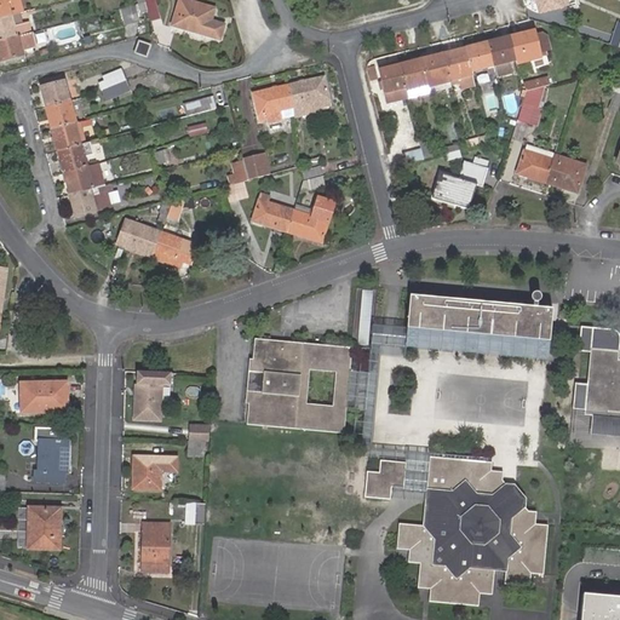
[(0,0),(0,18),(11,16),(6,0),(0,0)]
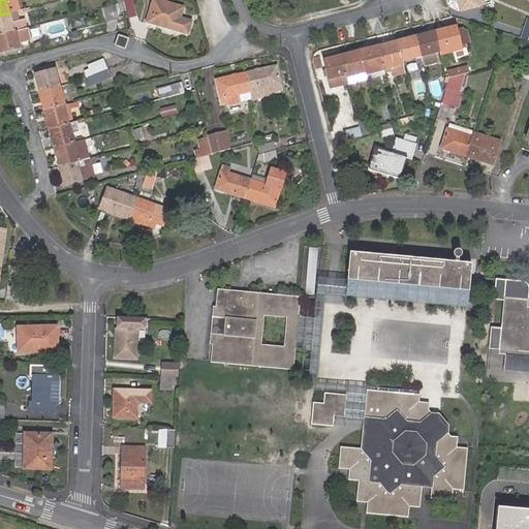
[(17,0),(5,0),(9,13),(21,10),(17,0)]
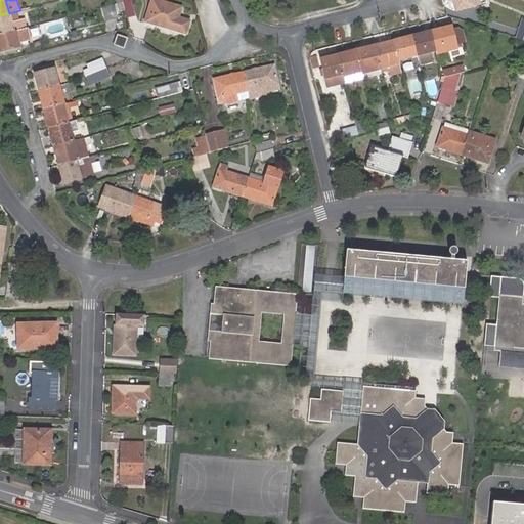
[(180,8),(154,0),(153,0),(145,22),(185,33),(188,22),(177,18),(180,8)]
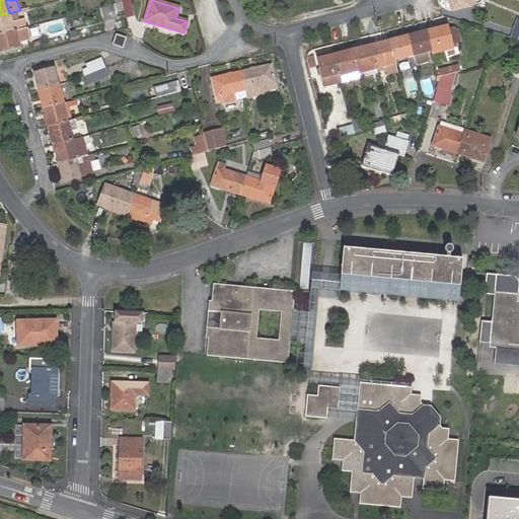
[(467,0),(448,0),(452,11),(469,6),(467,0)]
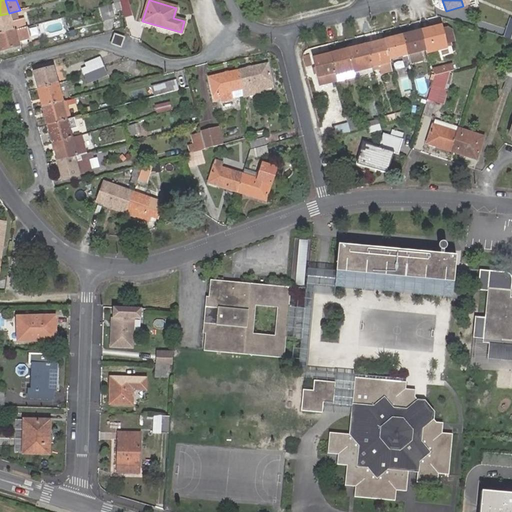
[(127,1),(120,2),(124,18),(132,15),(127,1)]
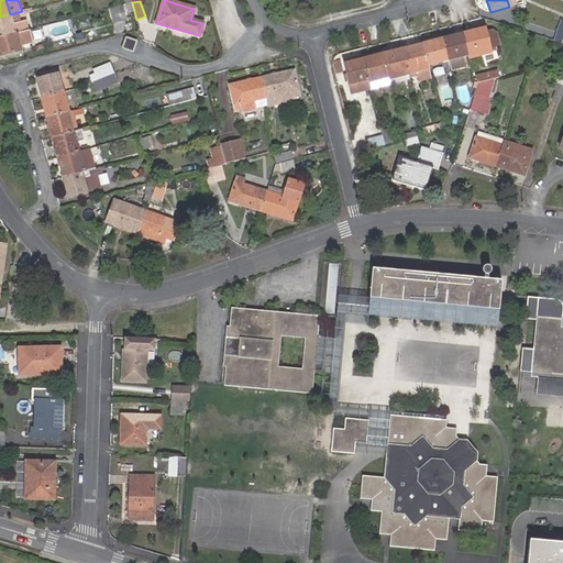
[(125,20),(122,4),(110,8),(114,23),(125,20)]
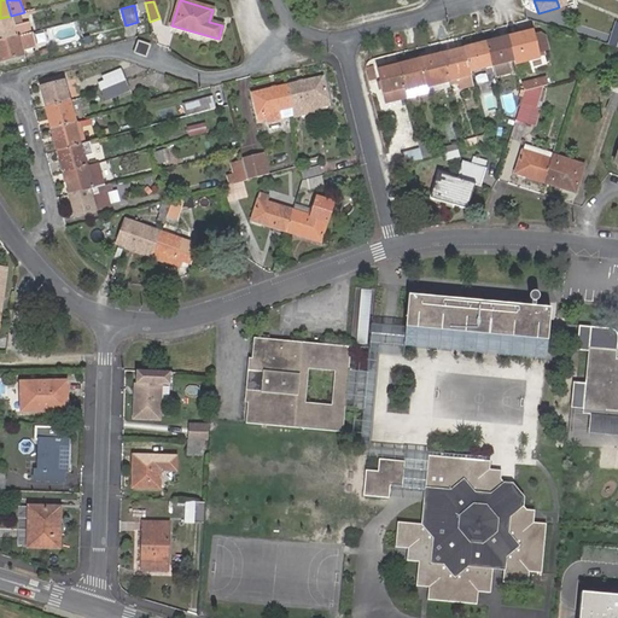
[(15,27),(11,16),(0,18),(0,41),(30,33),(28,23),(15,27)]
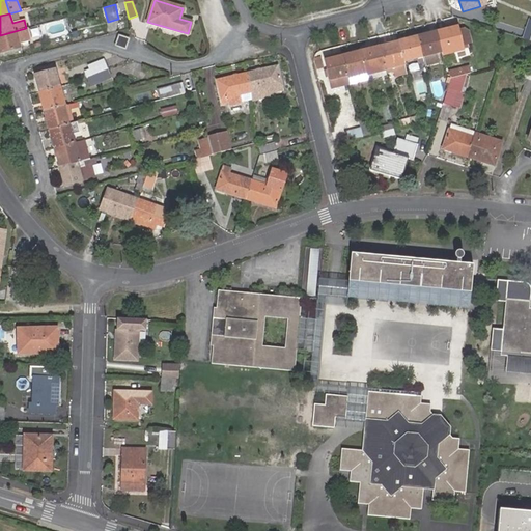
[(530,42),(530,21),(527,20),(521,38),(530,42)]
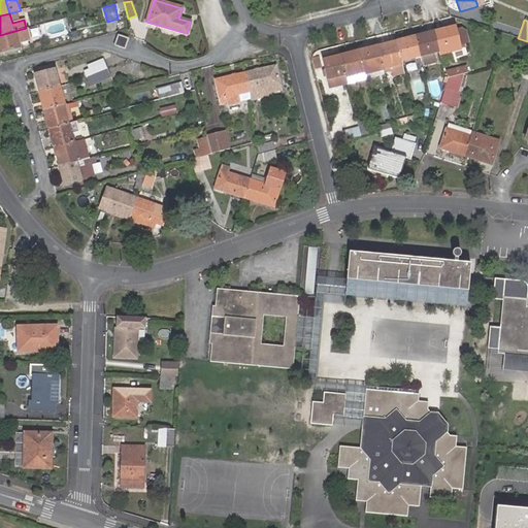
[(454,27),(434,32),(439,52),(439,55),(460,50),(455,31),(454,27)]
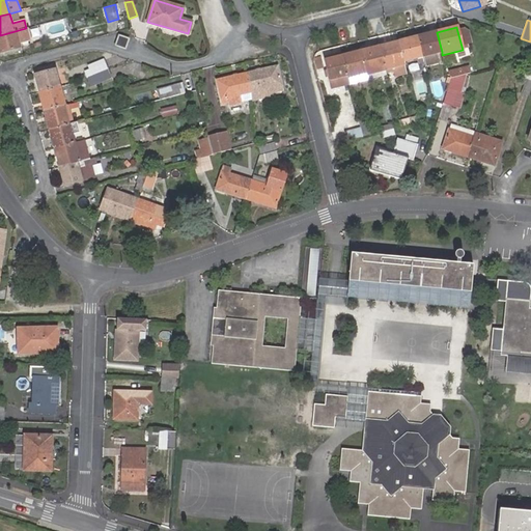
[(27,28),(26,28),(0,35),(0,53),(20,48),(18,43),(30,39),(27,28)]
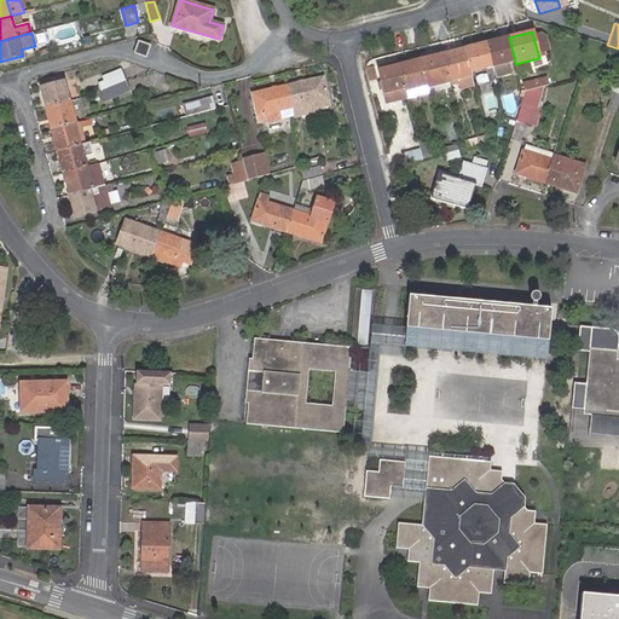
[(547,48),(544,35),(542,34),(533,36),(539,58),(543,57),(541,51),(547,48)]
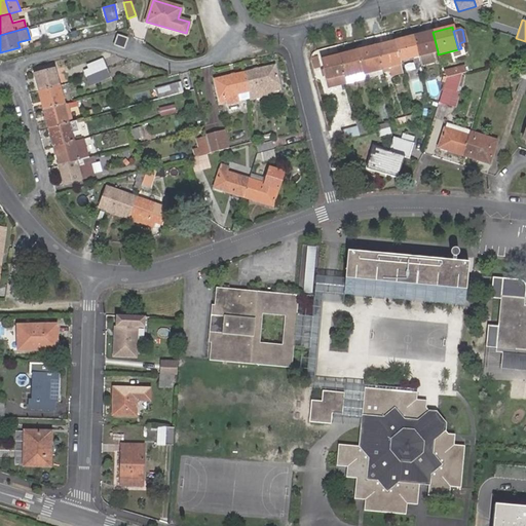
[(433,32),(414,37),(419,57),(421,66),(434,63),(431,53),(438,51),(433,32)]
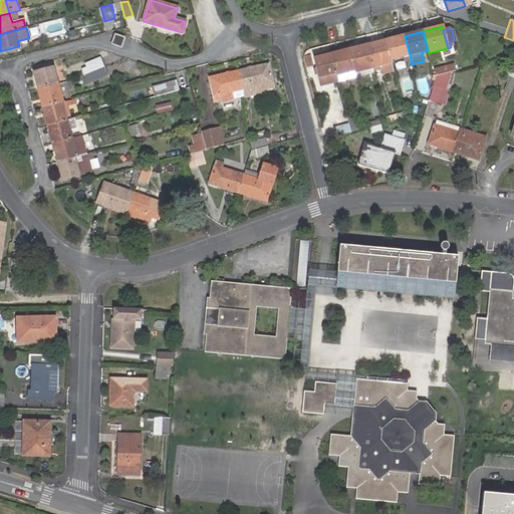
[(124,37),(115,34),(112,44),(121,47),(124,37)]
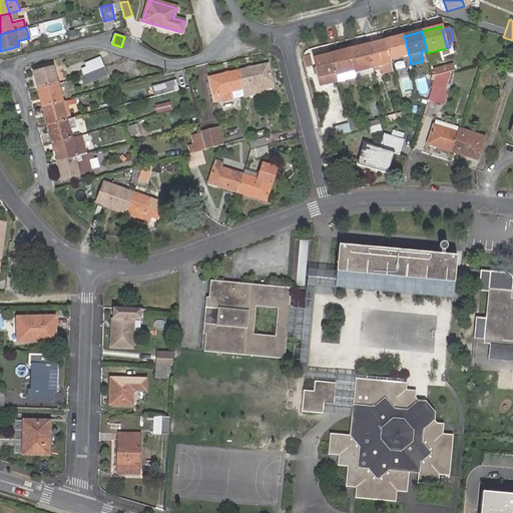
[(404,36),(385,41),(390,60),(409,55),(404,36)]
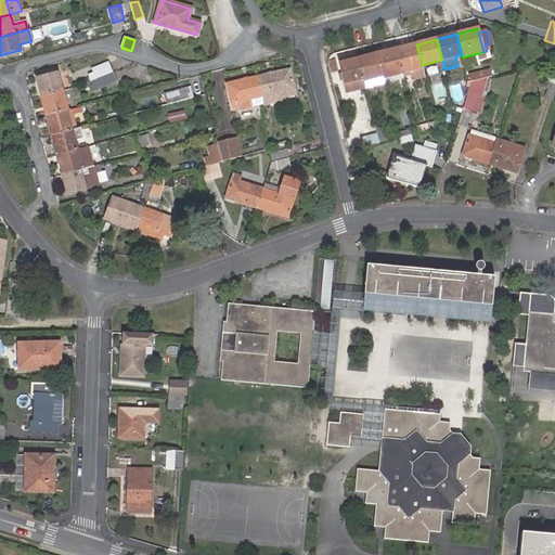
[(398,49),(403,73),(423,67),(422,65),(416,44),(398,49)]
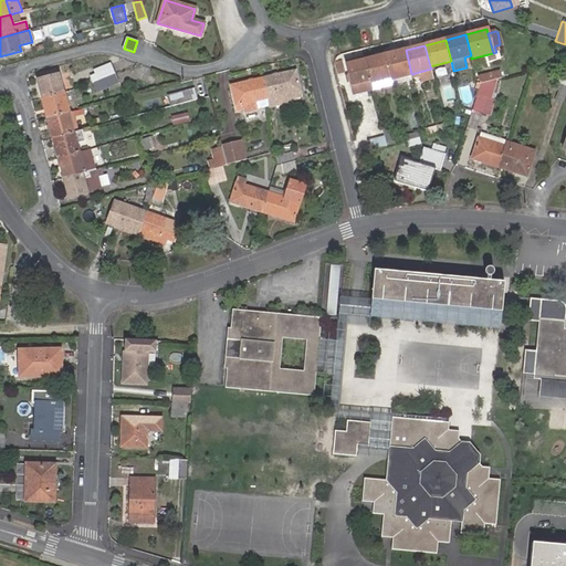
[(390,77),(391,79),(411,74),(406,50),(385,55),(390,77)]
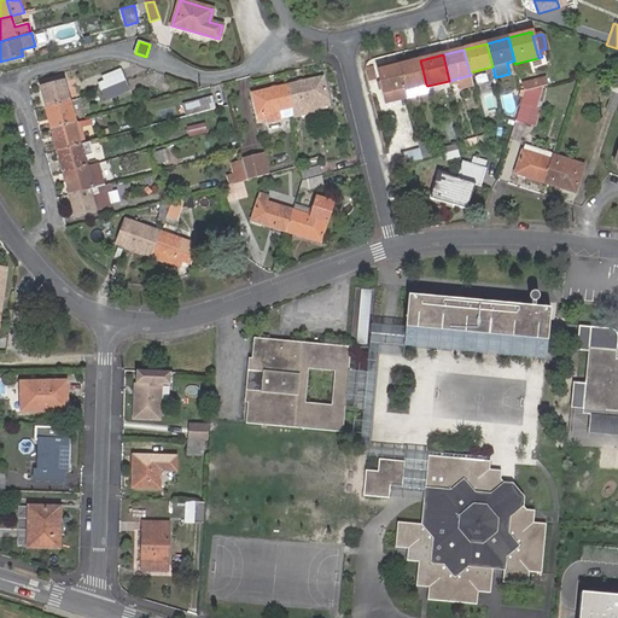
[(420,60),(398,66),(404,88),(404,91),(426,85),(420,60)]
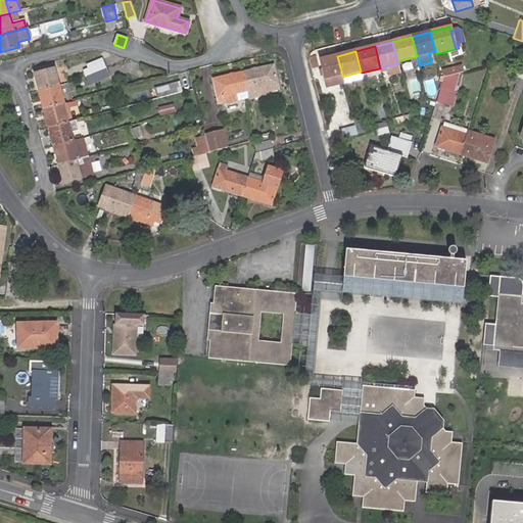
[(342,75),(337,56),(321,60),(326,79),(342,75)]
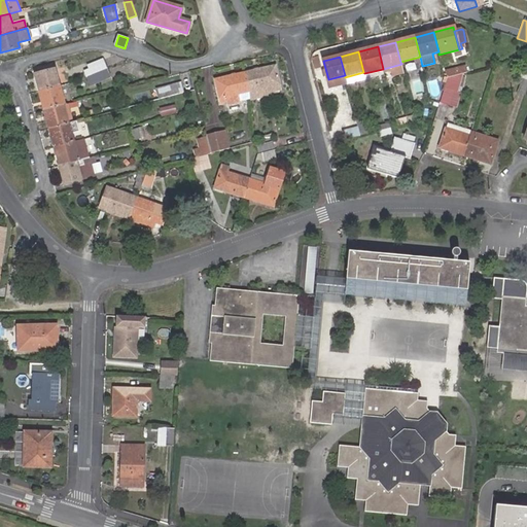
[(91,74),(106,68),(103,59),(88,65),(91,74)]
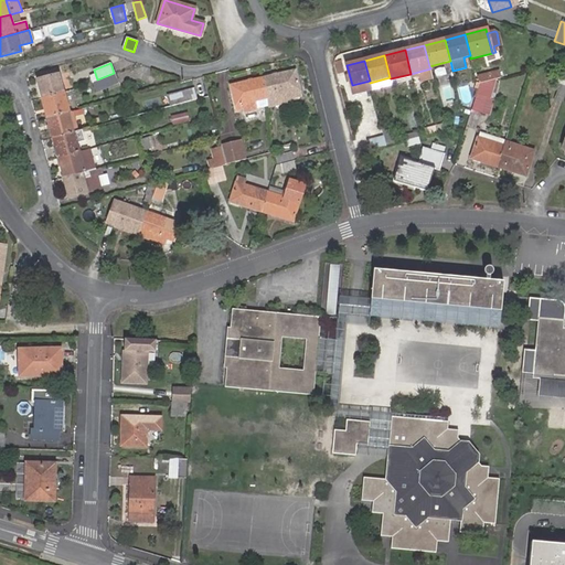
[(433,78),(430,68),(411,74),(411,76),(418,75),(419,82),(433,78)]
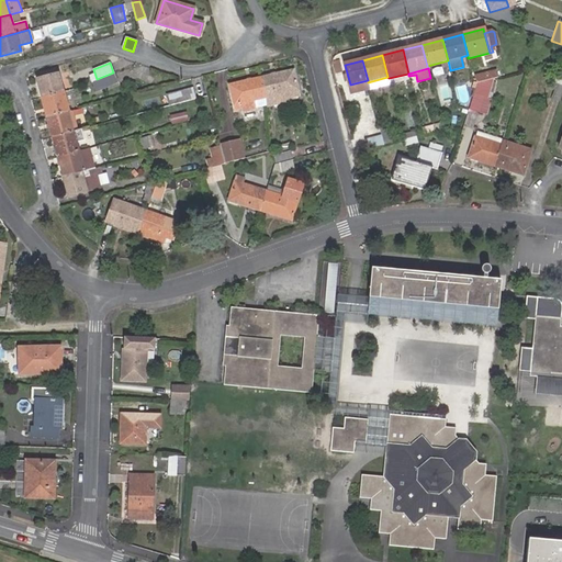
[(492,79),(498,77),(495,70),(474,75),(476,82),(492,79)]
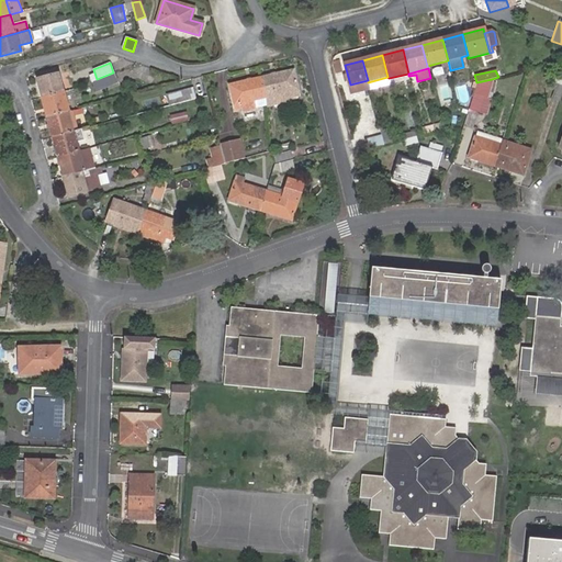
[(261,78),(266,97),(279,94),(281,102),(292,100),(291,97),(299,96),(292,71),(261,78)]
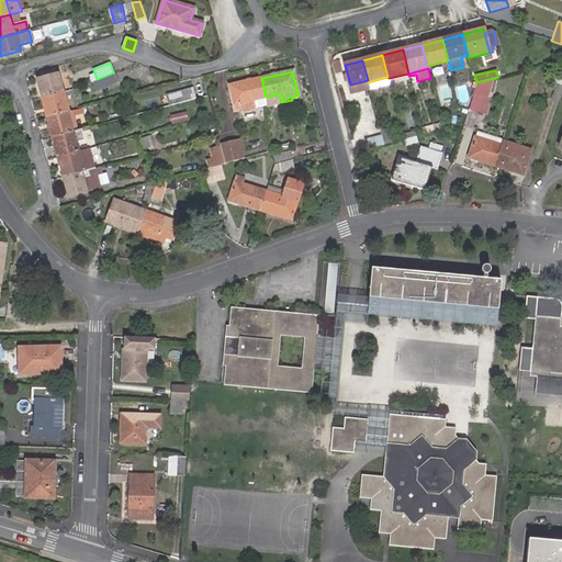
[(117,82),(113,72),(97,79),(101,89),(117,82)]
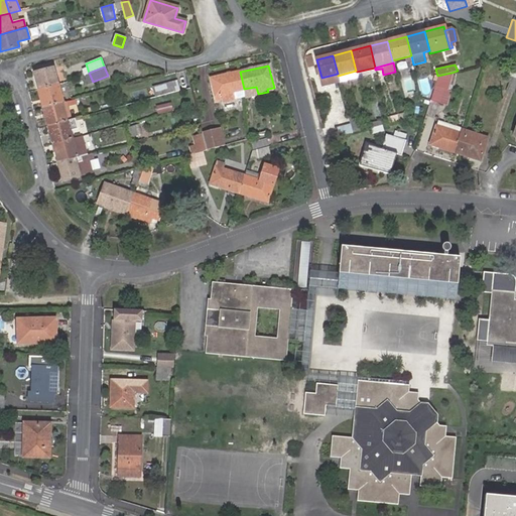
[(34,74),(38,90),(57,85),(53,69),(34,74)]
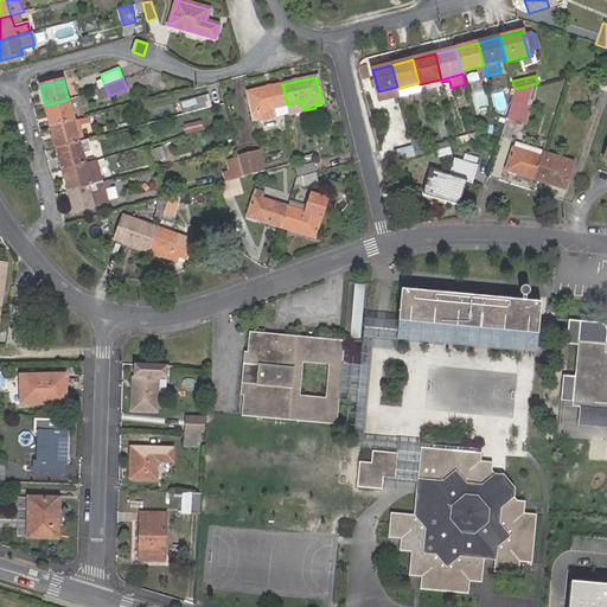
[(596,107),(604,109),(606,100),(606,81),(605,81),(596,107)]
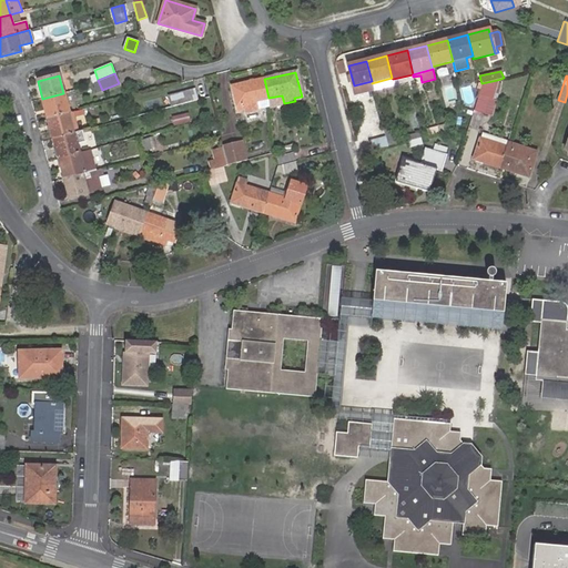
[(254,101),(269,98),(264,79),(233,87),(239,111),(245,109),(245,112),(256,110),(254,101)]
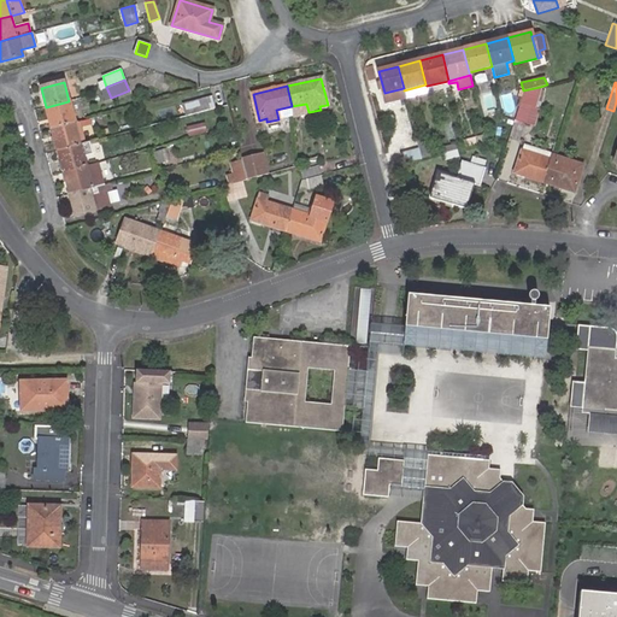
[(523,90),(515,121),(533,125),(538,109),(534,107),(540,87),(523,90)]
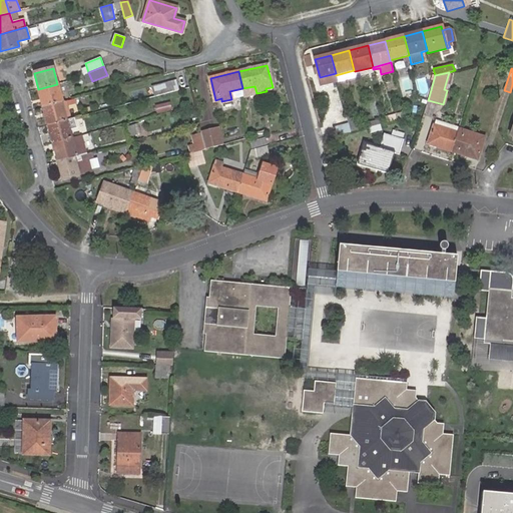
[(322,84),(338,80),(336,75),(336,73),(320,77),(322,84)]
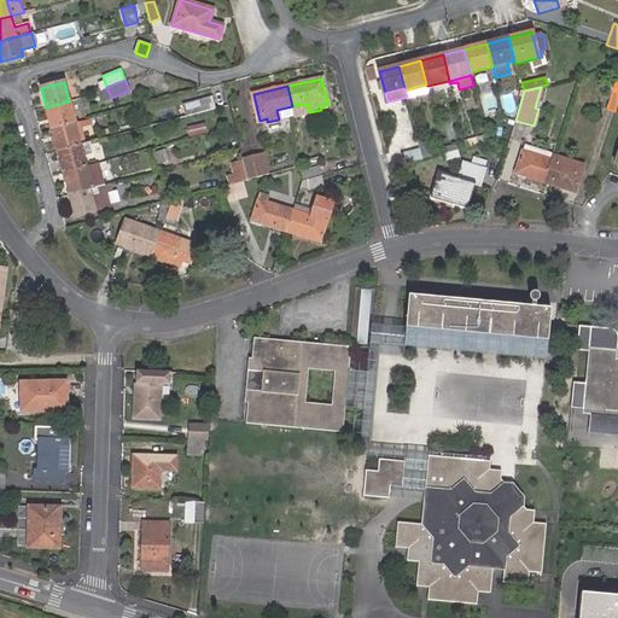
[(199,112),(216,108),(213,98),(197,101),(199,112)]
